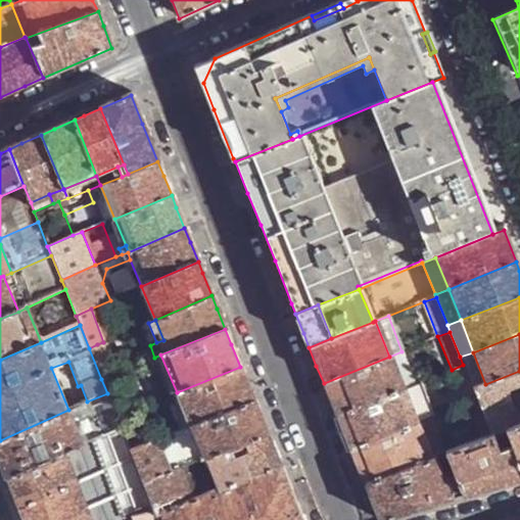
[(97,344),(89,348),(101,379),(109,376),(97,344)]
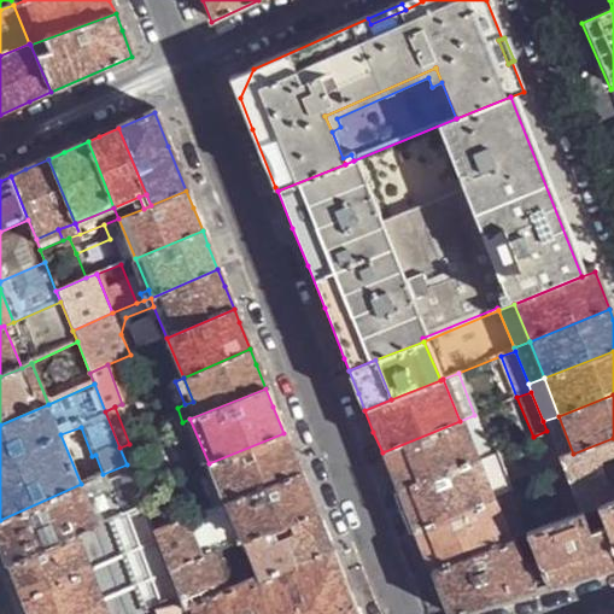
[(475,460),(490,455),(474,415),(460,421),(475,460)]
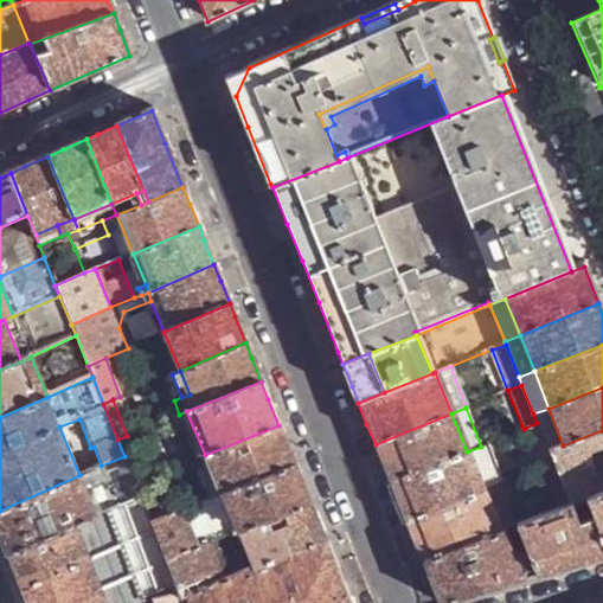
[(549,409),(533,414),(537,423),(549,450),(563,446),(549,409)]
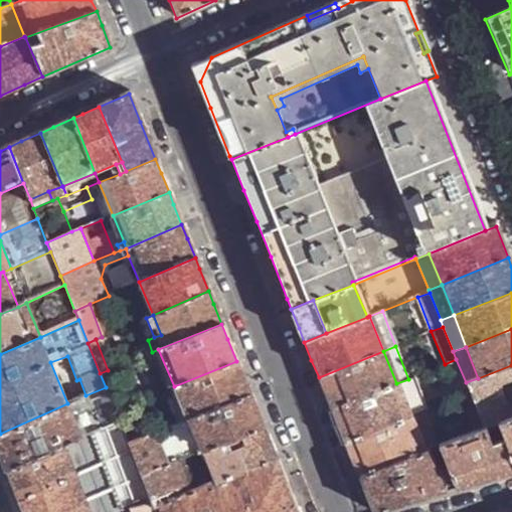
[(383,351),(319,377),(326,396),(332,409),(396,383),(383,351)]
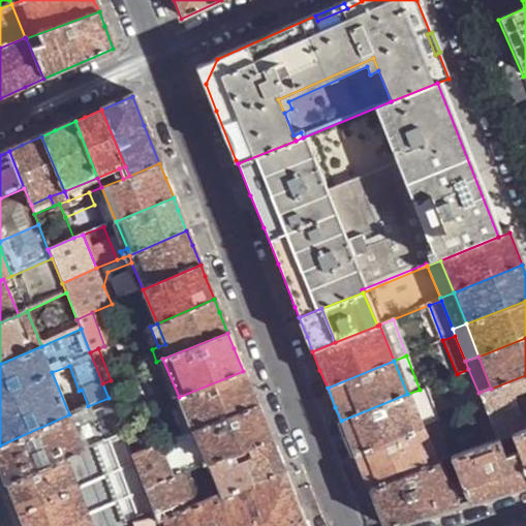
[(468,369),(457,374),(470,408),(471,408),(483,404),(478,393),(468,369)]
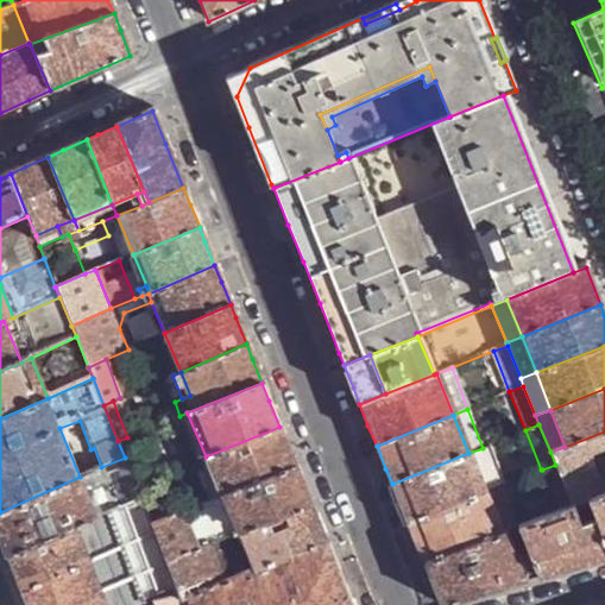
[(279,427),(206,457),(210,468),(197,473),(208,500),(222,495),(296,466),(285,442),(279,427)]
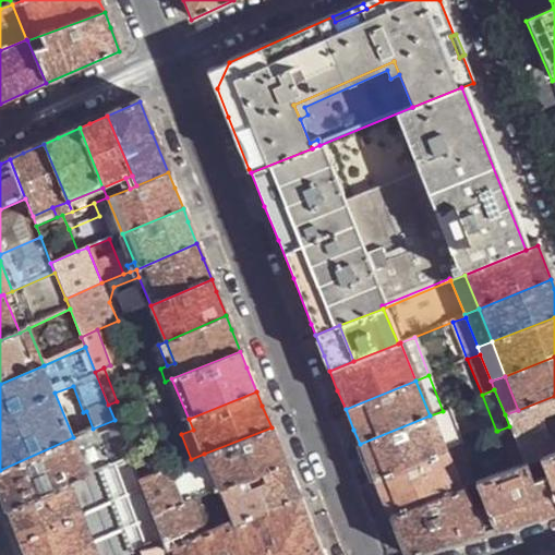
[(505,414),(509,426),(525,466),(539,460),(554,454),(554,396),(518,410),(505,414)]
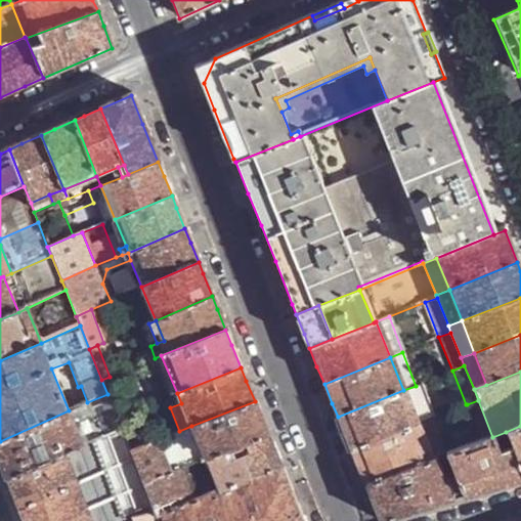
[(110,377),(101,380),(107,394),(117,418),(128,414),(134,410),(120,373),(110,377)]
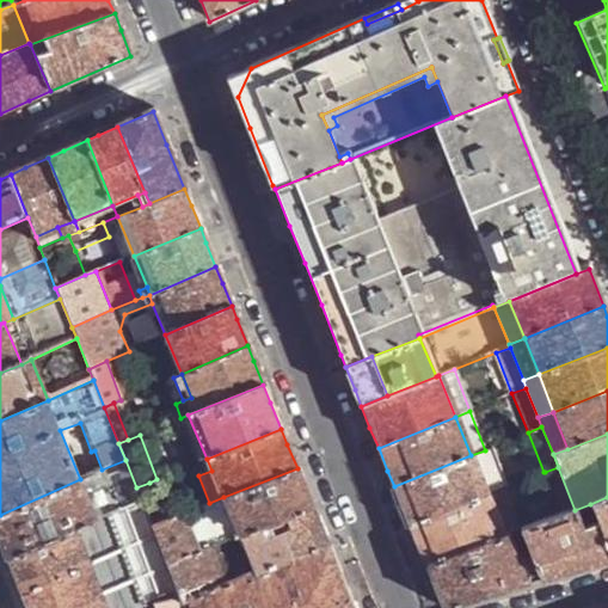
[(471,455),(394,486),(403,509),(409,524),(486,495),(509,486),(493,447),(485,450),(471,455)]
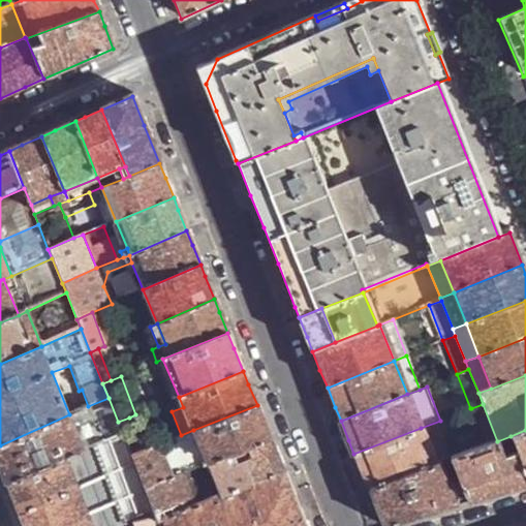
[(88,406),(69,414),(84,450),(122,432),(118,422),(109,398),(88,406)]
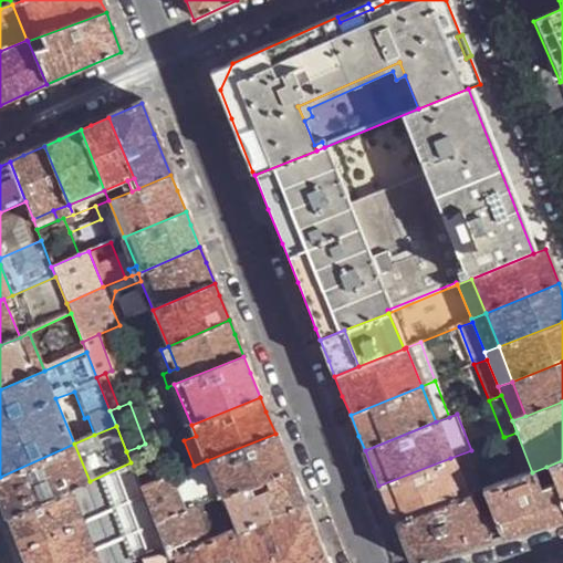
[(517,433),(504,437),(521,477),(532,472),(517,433)]
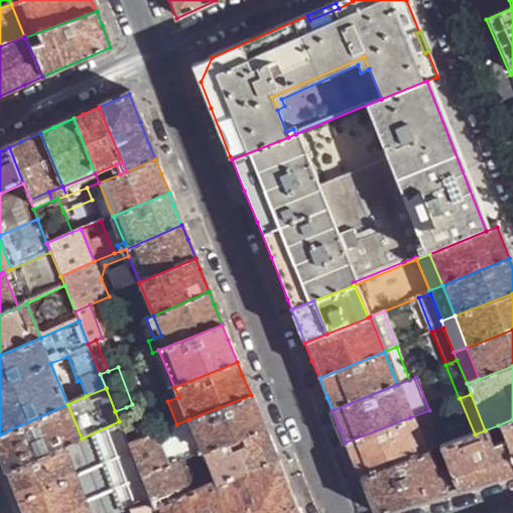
[(251,395),(188,419),(203,453),(264,427),(256,408),(251,395)]
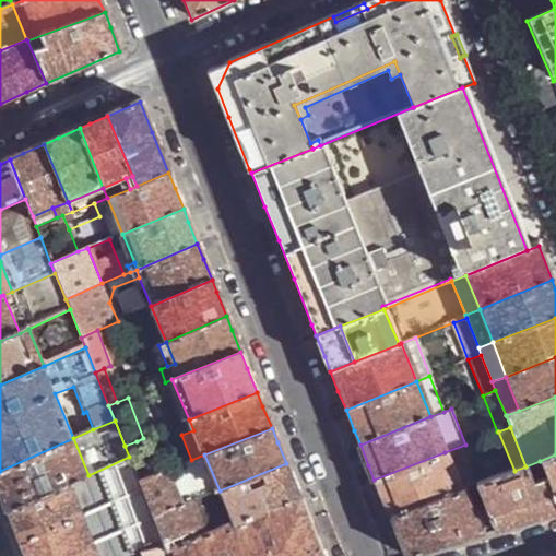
[(73,438),(0,471),(0,488),(3,497),(9,510),(68,484),(89,475),(73,438)]
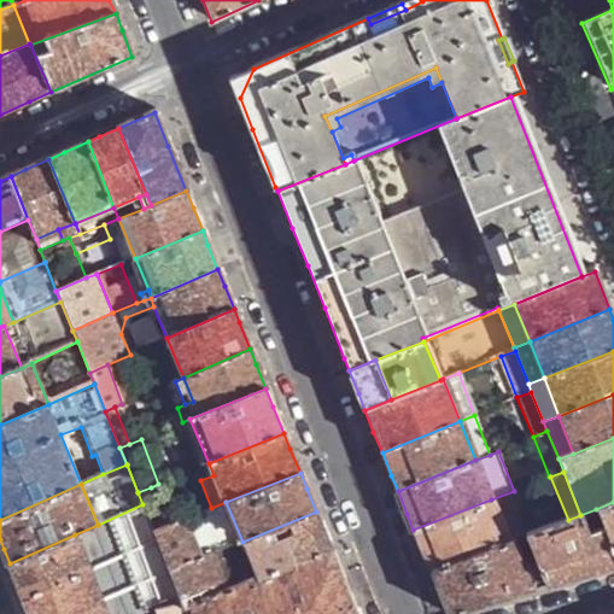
[(151,487),(138,492),(142,504),(153,530),(167,525),(151,487)]
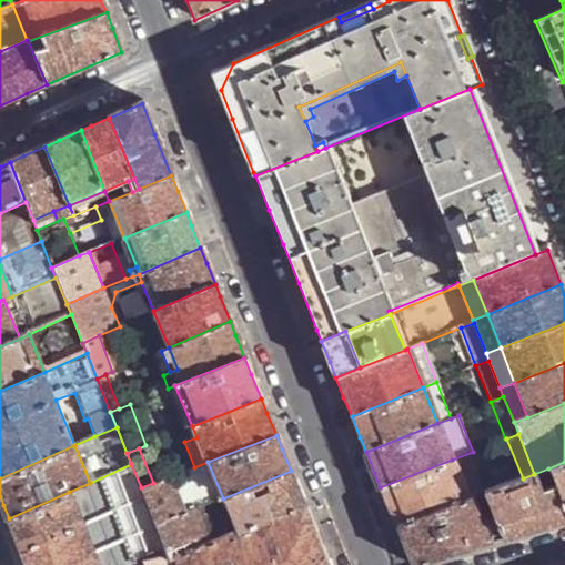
[(452,460),(380,487),(387,506),(395,525),(467,498),(452,460)]
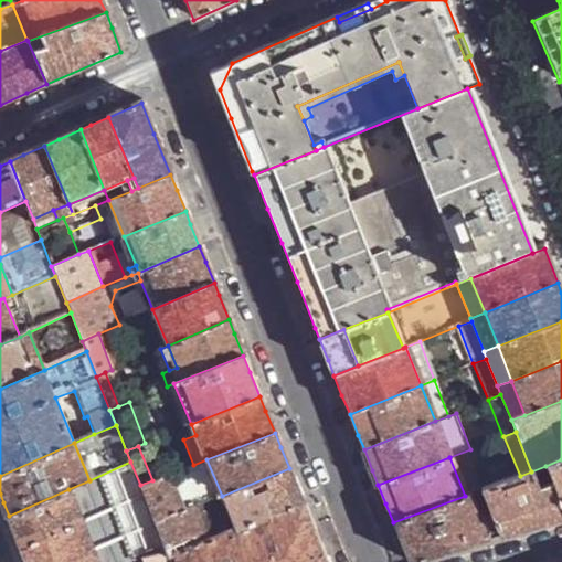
[(193,465),(169,474),(183,511),(193,507),(222,496),(207,459),(193,465)]
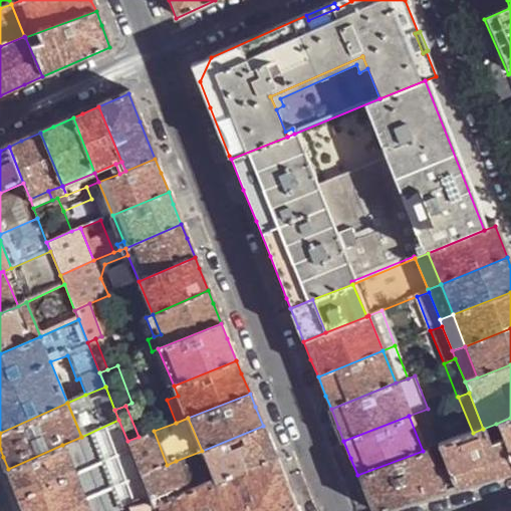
[(510,418),(496,424),(502,440),(504,439),(510,457),(510,418)]
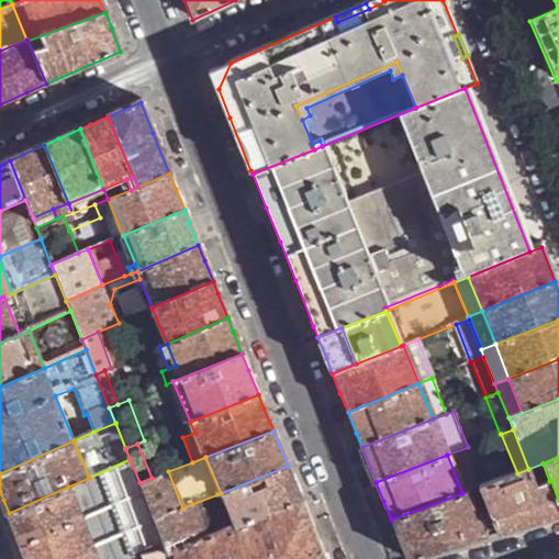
[(89,478),(68,487),(81,520),(97,558),(175,558),(174,552),(168,555),(155,520),(140,482),(130,459),(89,478)]
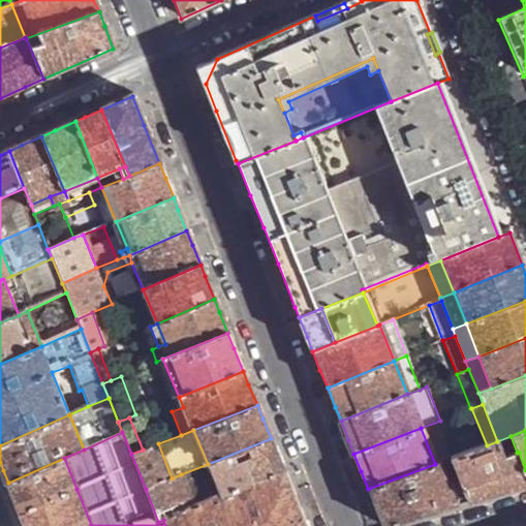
[(271,438),(208,464),(221,497),(284,472),(276,452),(271,438)]
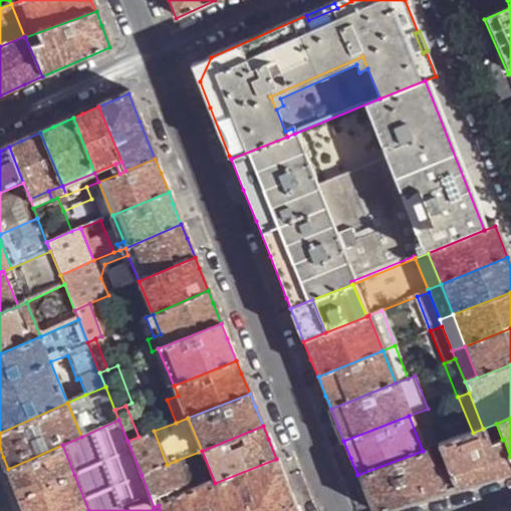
[(444,461),(455,490),(510,472),(510,457),(504,439),(502,440),(489,444),(483,429),(473,433),(438,445),(444,461)]
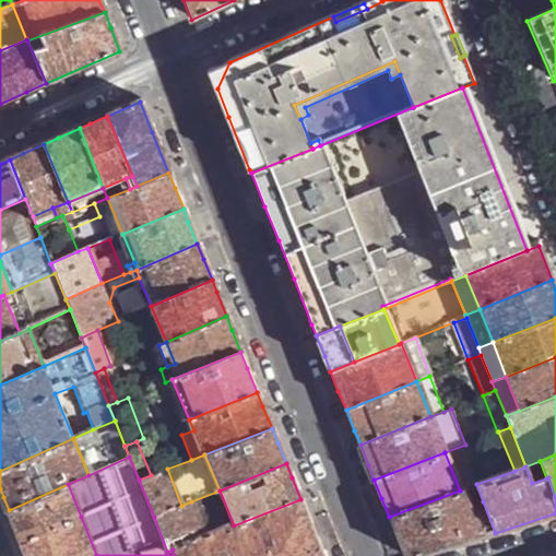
[(151,475),(139,480),(154,517),(181,506),(167,469),(151,475)]
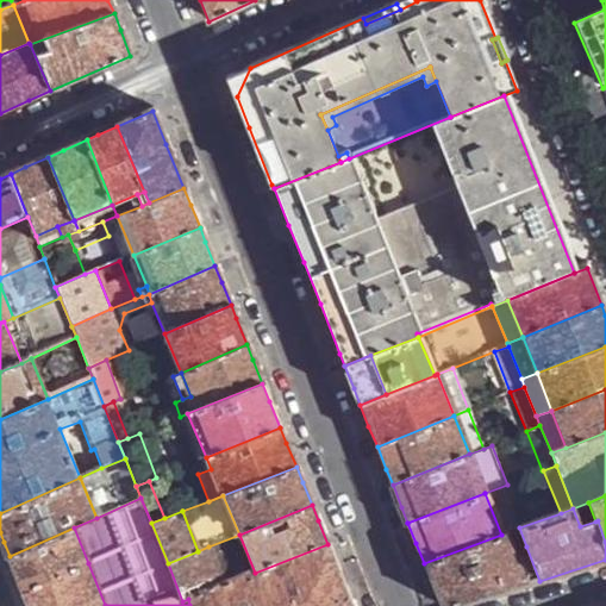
[(74,528),(10,556),(19,580),(25,593),(88,563),(74,528)]
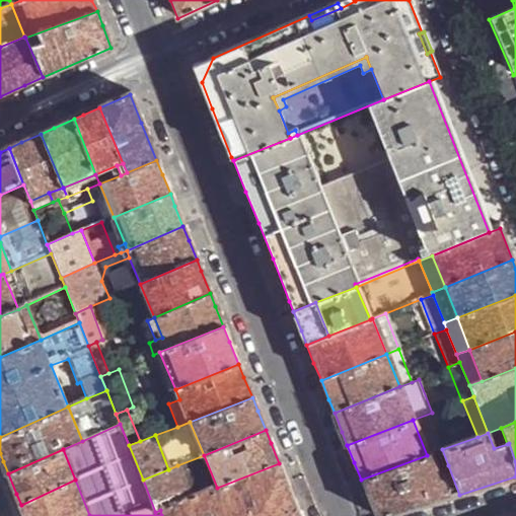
[(442,449),(432,453),(437,468),(448,465),(442,449)]
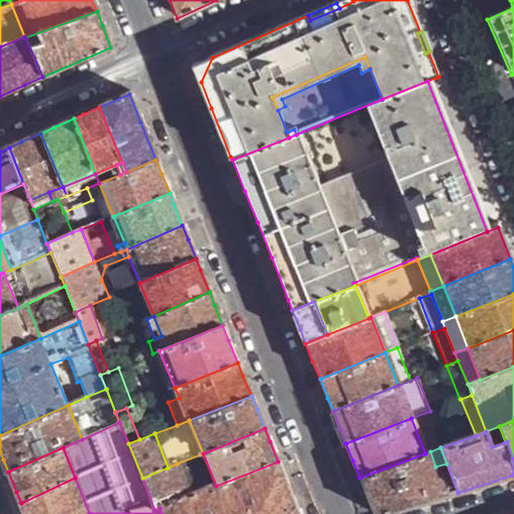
[(425,453),(360,478),(369,502),(374,513),(386,513),(446,496),(435,467),(430,451),(425,453)]
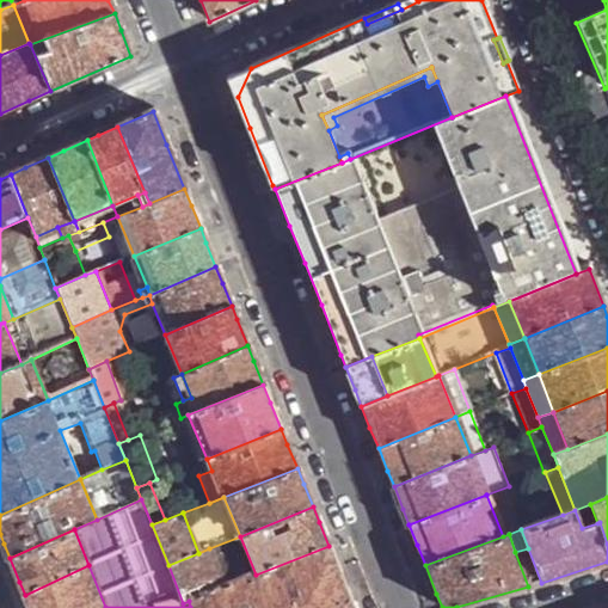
[(225,587),(189,601),(190,607),(352,607),(345,587),(329,546),(256,575),(225,587)]
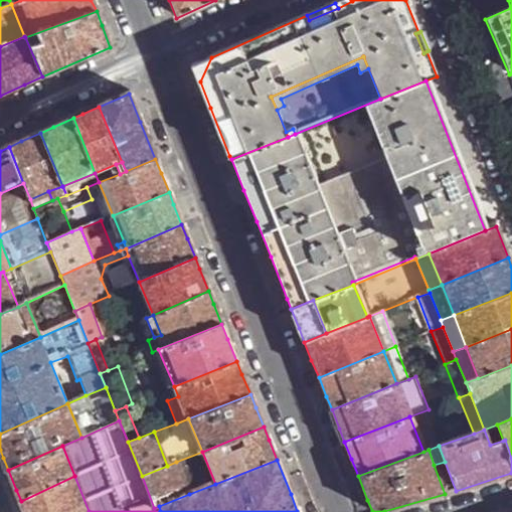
[(167,466),(142,476),(154,508),(159,506),(189,494),(176,462),(167,466)]
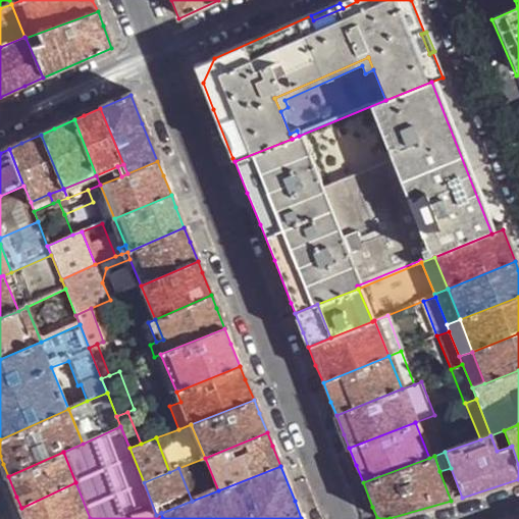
[(451,468),(439,471),(451,501),(462,498),(451,468)]
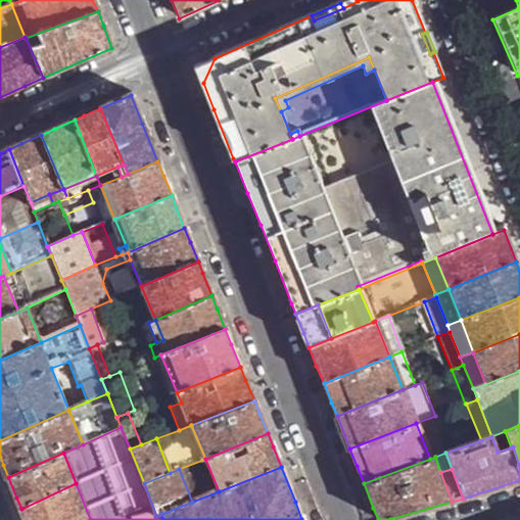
[(90,519),(76,483),(21,509),(26,519),(90,519)]
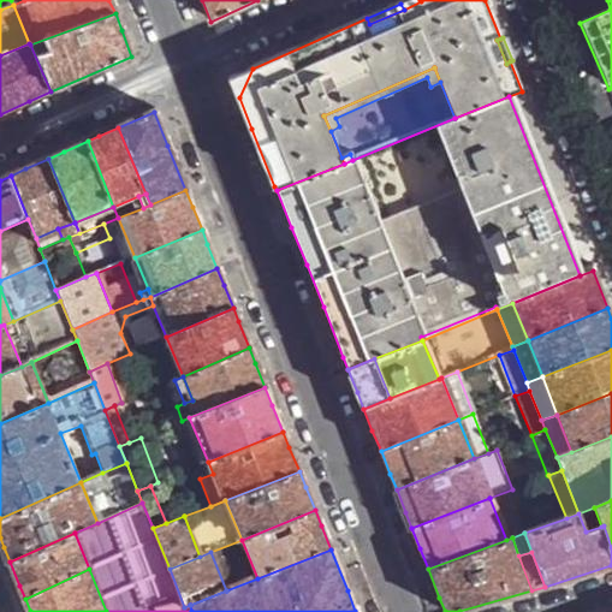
All buildings are outlined.
